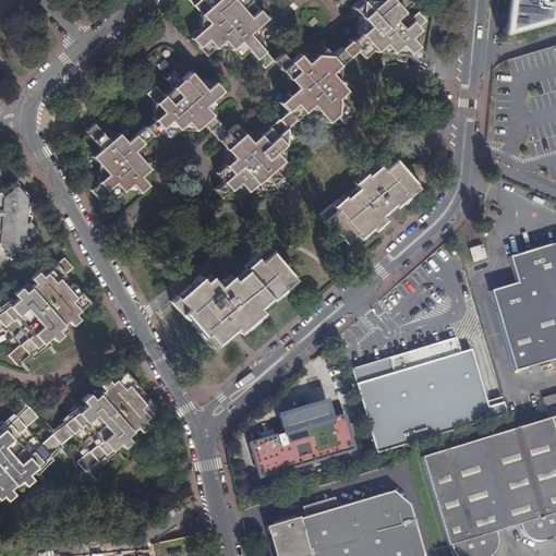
[(228,43),(233,49),(241,58),(250,50),(258,59),(267,51),(251,33),(262,24),(268,19),(262,11),(253,17),(244,9),(253,1),(252,0),(238,0),(237,1),(236,0),(191,0),(193,2),(212,24),(194,39),(208,56),(226,40),(228,43)]
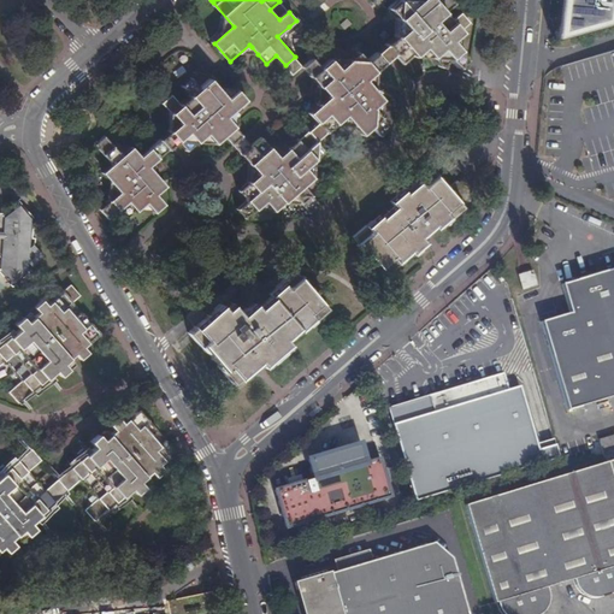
[(381,49),(390,60),(393,58),(401,51),(417,70),(432,57),(441,65),(460,48),(452,39),(467,25),(471,22),(462,12),(453,21),(444,11),(454,3),(452,0),(437,0),(436,1),(435,0),(415,0),(397,16),(401,21),(407,27),(384,47),(381,49)]
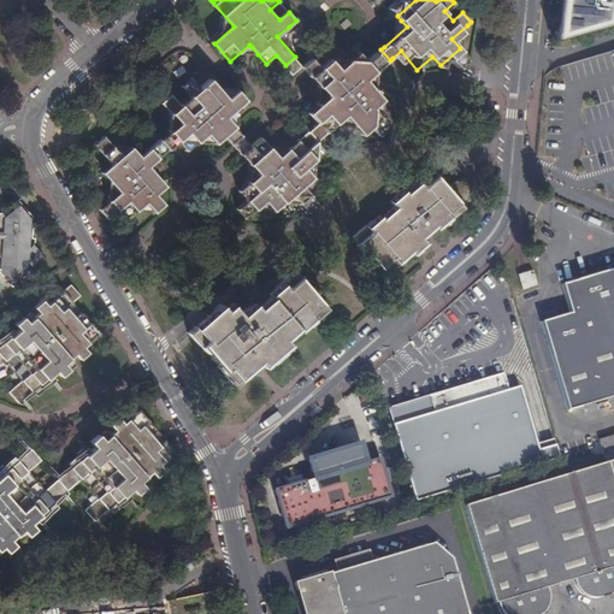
[(559,0),(555,36),(613,22),(613,0),(559,0)]
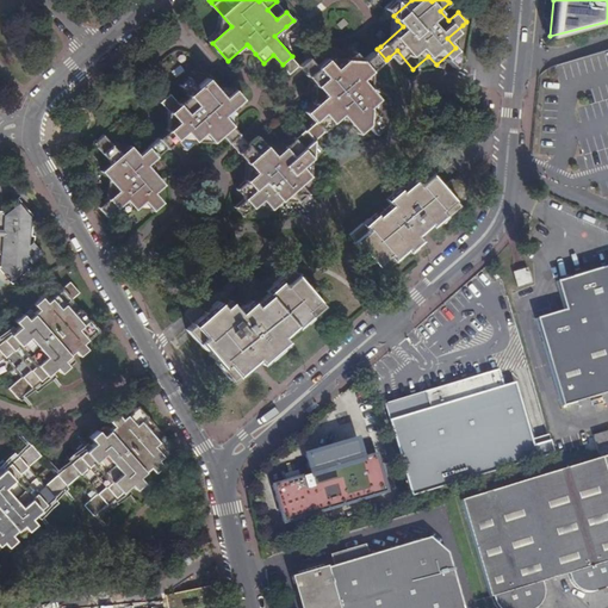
[(386,60),(377,49),(373,53),(365,60),(357,51),(336,69),(327,59),(318,67),(311,59),(302,67),(306,72),(312,79),(320,87),(326,94),(318,101),(306,111),(308,112),(316,122),(311,125),(305,130),(314,140),(342,115),(359,134),(370,124),(378,134),(386,126),(371,107),(380,99),(374,93),(364,80),(377,68),(384,61),(386,60)]
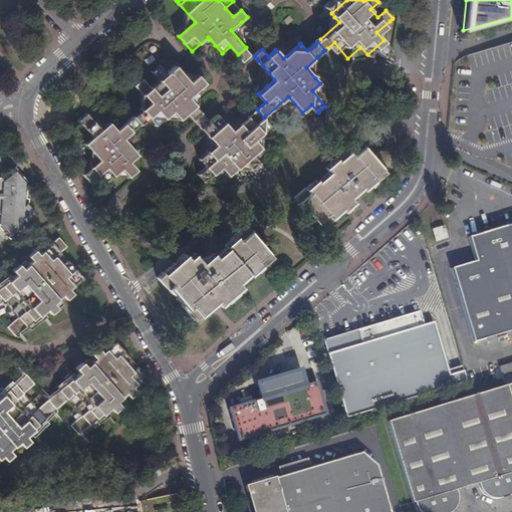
[(138,114),(134,117),(142,126),(148,120),(159,110),(165,118),(173,111),(179,119),(188,111),(196,120),(204,113),(195,103),(191,98),(200,89),(199,87),(205,82),(199,76),(191,82),(176,66),(161,79),(168,87),(159,95),(152,87),(144,94),(151,102),(141,111),(140,112),(138,114)]
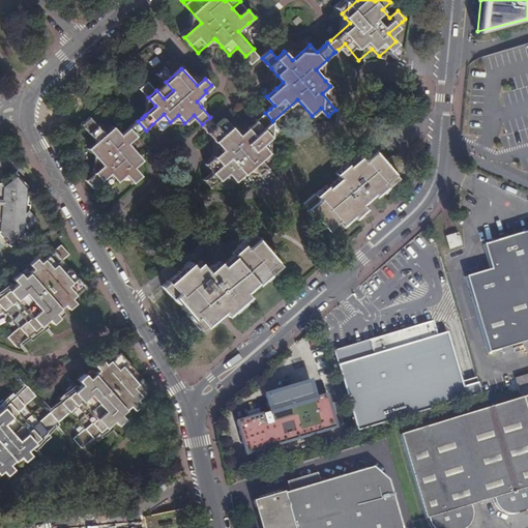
[(349,84),(363,99),(377,87),(363,71),(349,84)]
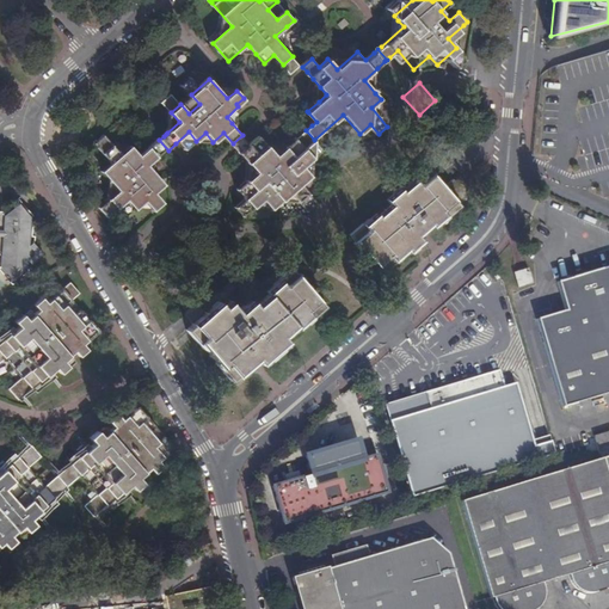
[(314,140),(295,157),(288,147),(278,155),(262,137),(251,146),(247,141),(245,139),(243,135),(233,143),(237,147),(259,173),(240,190),(247,200),(238,208),(245,216),(265,200),(274,209),(283,201),(284,202),(294,194),(309,211),(320,203),(303,184),(313,177),(305,166),(323,149),(314,140)]
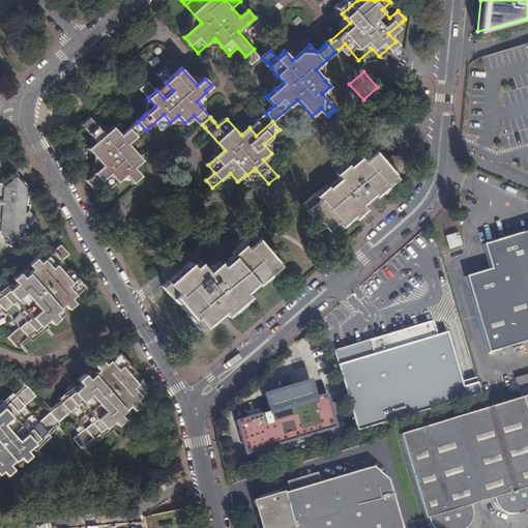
[(146,130),(138,121),(122,136),(116,127),(107,136),(92,119),(85,125),(99,142),(90,150),(105,167),(88,181),(94,189),(112,175),(119,183),(128,176),(136,184),(144,177),(137,169),(145,162),(130,144),(146,130)]
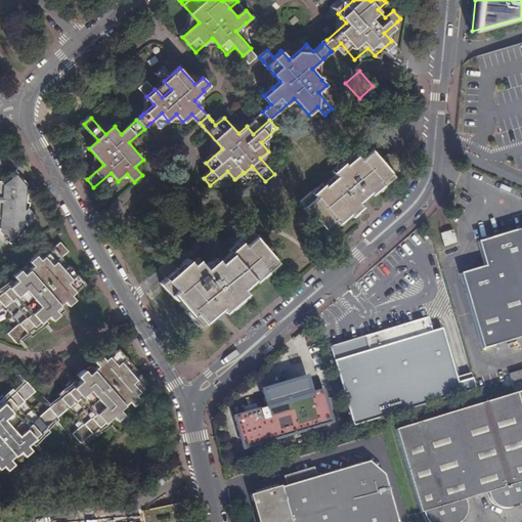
[(386,185),(397,175),(383,159),(375,150),(367,142),(356,153),(357,154),(359,156),(354,160),(352,158),(347,163),(345,160),(344,161),(346,163),(341,168),(339,166),(334,170),(337,174),(327,183),(324,182),(319,186),(321,188),(315,193),(313,191),(312,190),(301,201),(331,233),(342,223),(339,220),(344,216),(346,218),(351,213),(353,215),(357,212),(365,205),(361,201),(366,197),(367,196),(372,191),(374,193),(379,189),(378,187),(383,182),(386,185)]
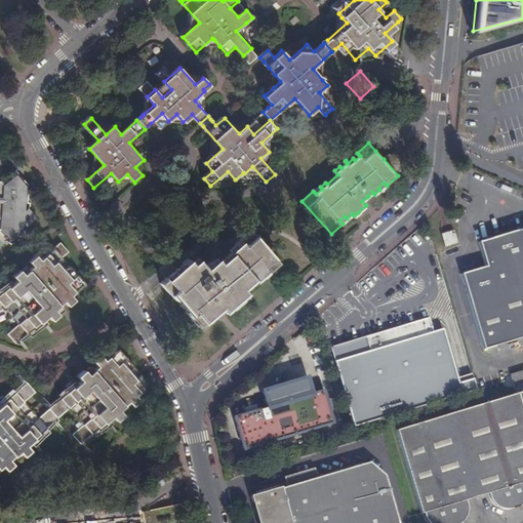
[(384,159),(398,175),(409,165),(397,151),(393,155),(391,153),(384,159)]
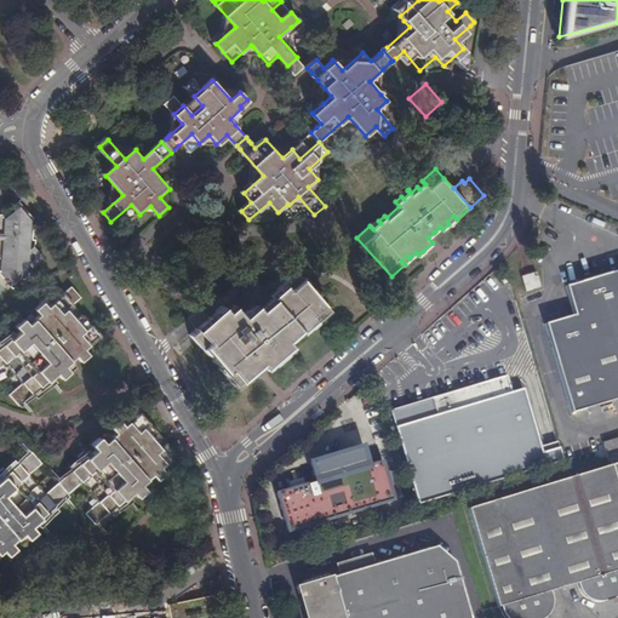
[(30,270),(26,265),(30,262),(43,251),(36,244),(33,247),(34,218),(36,217),(22,200),(7,212),(1,212),(1,209),(0,207),(0,253),(9,263),(3,268),(3,269),(16,284),(30,270)]
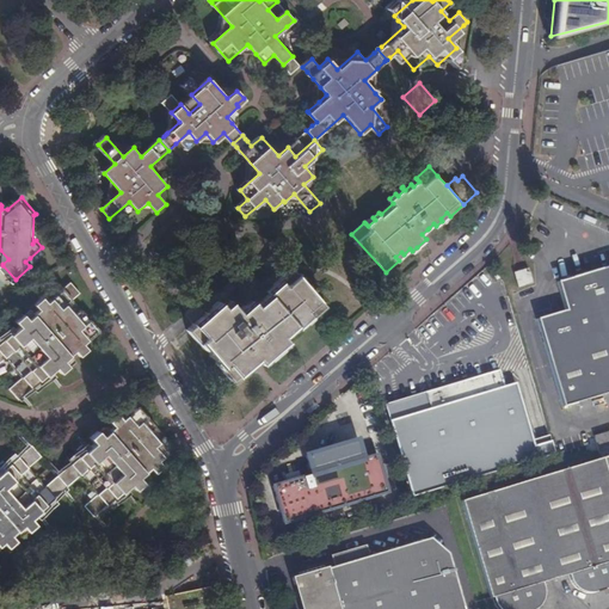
[(283,201),(274,209),(275,210),(284,202),(283,201)]
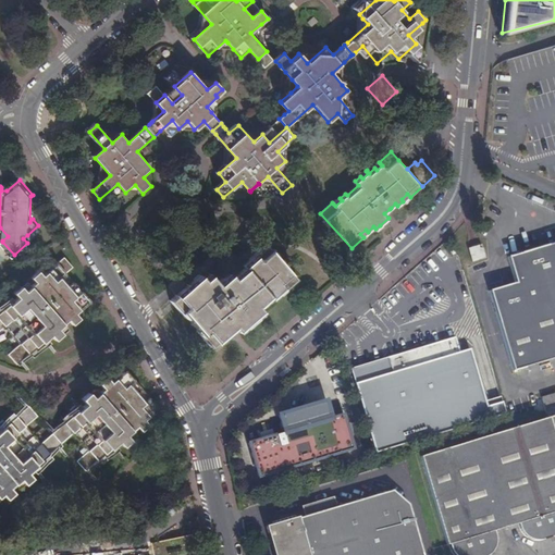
[(42,230),(38,225),(27,235),(32,239),(42,230)]
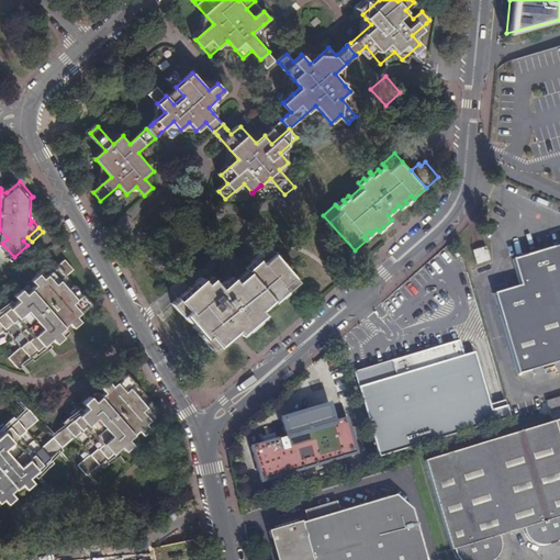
[(496,292),(519,371),(559,358),(559,243),(514,257),(523,284),(496,292)]
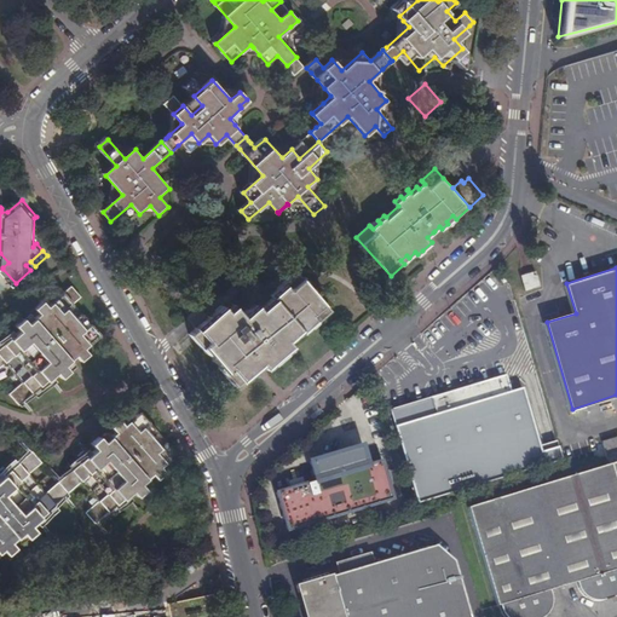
[(209,342),(214,350),(212,352),(223,364),(225,363),(231,369),(228,373),(240,386),(253,375),(258,369),(263,365),(267,370),(270,368),(283,356),(280,353),(287,347),(288,349),(295,344),(290,339),(304,328),(305,329),(312,323),(310,322),(317,316),(319,319),(333,307),(301,270),(300,269),(287,281),(288,282),(290,284),(283,290),(282,288),(275,294),(277,297),(264,307),(260,303),(253,307),(255,310),(249,316),(237,303),(231,309),(226,304),(194,333),(206,346),(207,345),(209,342)]
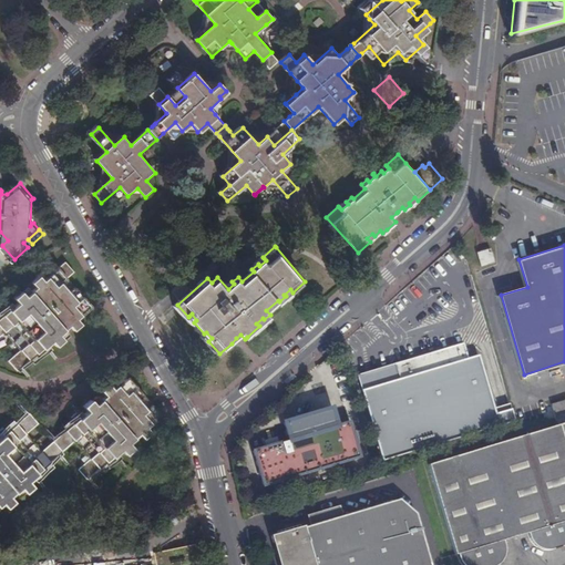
[(492,247),(478,252),(482,265),(495,260),(492,247)]
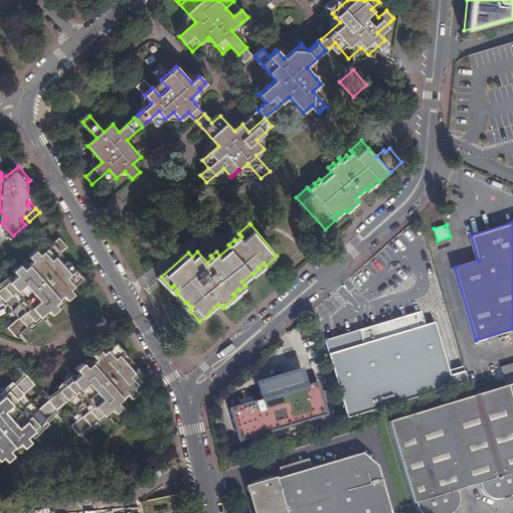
[(69,245),(68,244),(61,236),(49,247),(52,250),(48,253),(45,250),(41,253),(37,249),(31,254),(34,260),(25,268),(21,264),(15,269),(19,274),(14,278),(10,273),(4,279),(7,284),(4,287),(6,291),(4,293),(0,290),(0,306),(6,301),(20,317),(10,326),(17,335),(30,324),(27,321),(31,318),(34,321),(38,318),(42,322),(48,317),(44,312),(49,308),(52,312),(59,307),(55,302),(64,294),(68,298),(75,293),(71,288),(75,285),(72,281),(75,279),(78,282),(84,277),(76,268),(72,272),(57,255),(63,251),(69,245)]
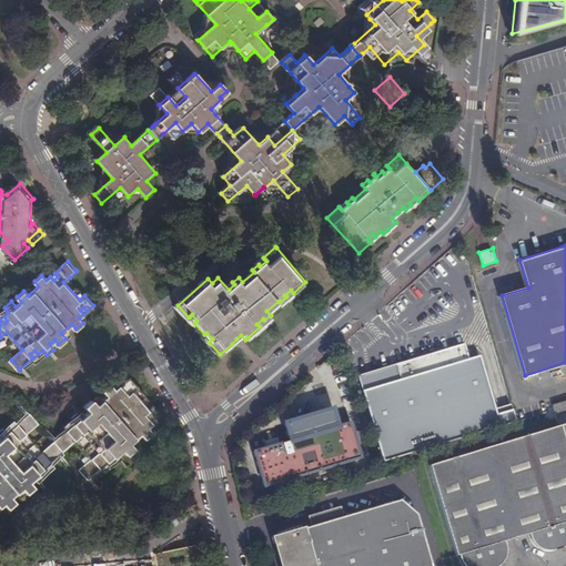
[(466,343),(397,364),(402,380),(364,391),(386,462),(518,422),(515,408),(498,414),(481,355),(471,359),(466,343)]
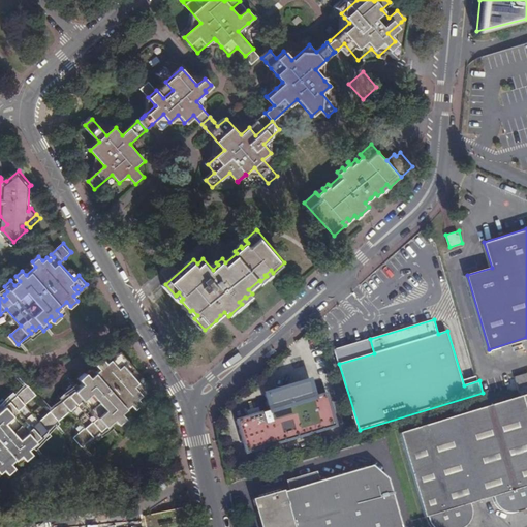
[(374,353),(370,339),(335,349),(339,364),(374,353)]
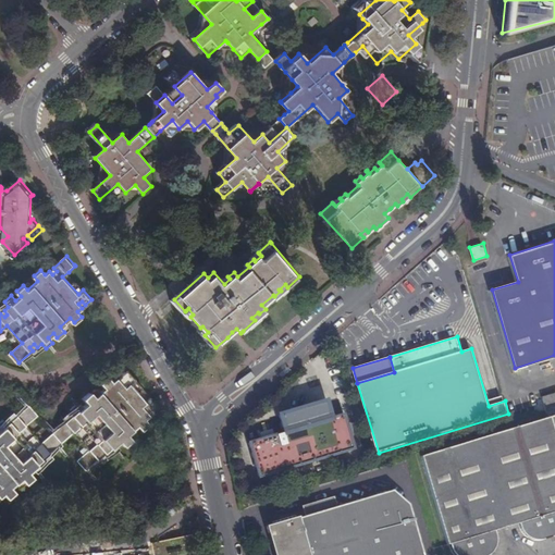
[(160,405),(151,395),(146,401),(131,383),(136,378),(127,368),(121,373),(124,378),(121,381),(116,377),(113,380),(109,375),(101,382),(106,386),(96,395),(91,391),(84,397),(88,402),(84,406),(79,402),(72,407),(76,412),(72,416),(75,420),(72,423),(69,419),(54,431),(62,441),(63,442),(76,431),(91,448),(79,458),(79,459),(88,468),(101,457),(98,453),(101,449),(105,454),(109,449),(113,455),(121,448),(116,444),(121,440),(125,445),(133,439),(128,433),(138,424),(143,429),(150,422),(146,418),(150,415),(147,410),(150,407),(153,411),(160,405)]
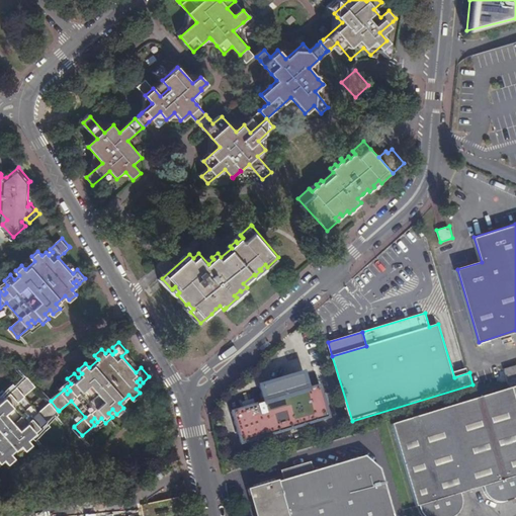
[(309,388),(304,372),(261,385),(265,402),(233,411),(242,442),(317,419),(329,415),(321,384),(309,388)]
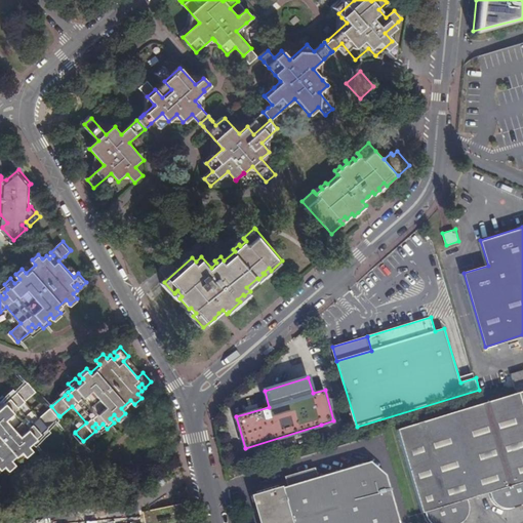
[(25,454),(32,448),(29,444),(33,440),(37,445),(44,439),(40,434),(44,431),(41,427),(44,424),(47,428),(59,416),(58,415),(51,406),(40,415),(26,399),(37,390),(29,380),(16,392),(19,395),(15,398),(12,395),(8,398),(4,394),(0,397),(0,402),(2,404),(0,405),(0,467),(1,469),(5,465),(8,469),(15,463),(11,458),(22,450),(25,454)]
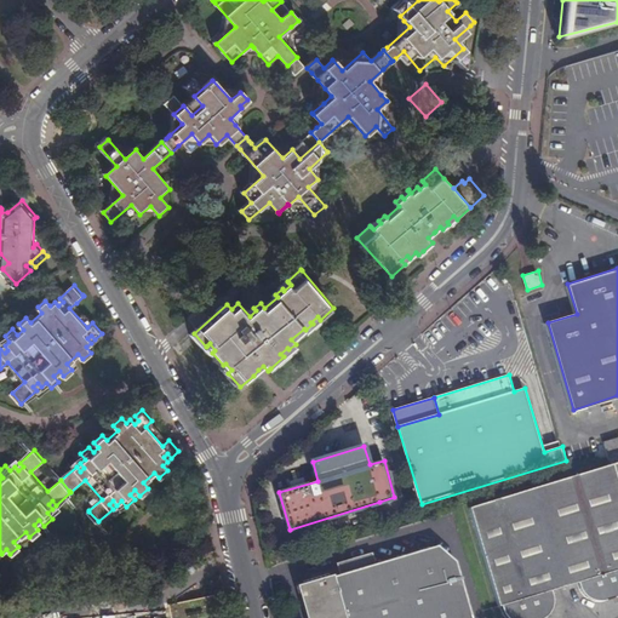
[(617,459),(471,505),(502,604),(504,602),(504,605),(509,612),(514,616),(518,617),(539,617),(541,617),(547,613),(550,611),(551,607),(554,600),(555,596),(554,591),(554,588),(579,579),(583,584),(588,591),(593,595),(599,596),(607,598),(608,598),(610,599),(617,595),(617,459)]
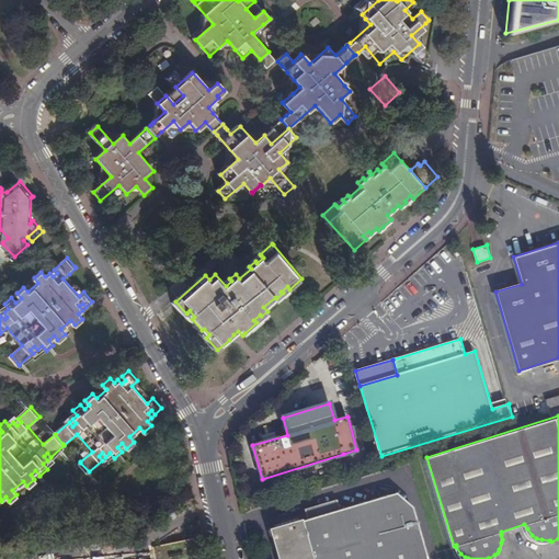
[(273,529),(282,558),(428,558),(413,506),(397,492),(342,509),(310,518),(273,529)]
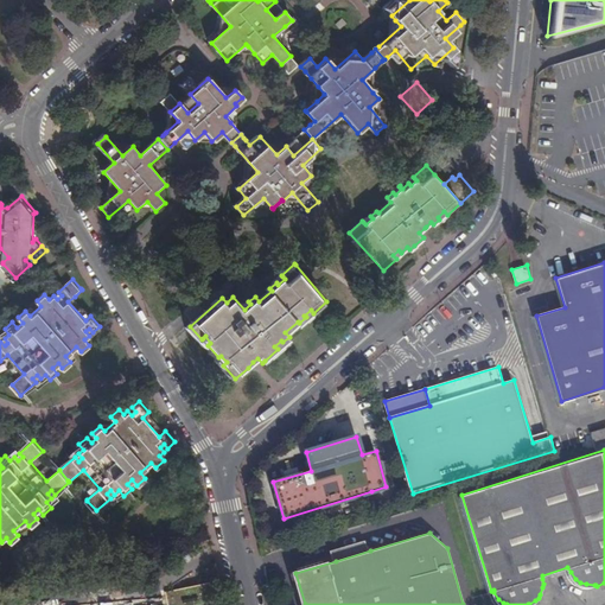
[(332,551),(336,561),(370,551),(367,540),(332,551)]
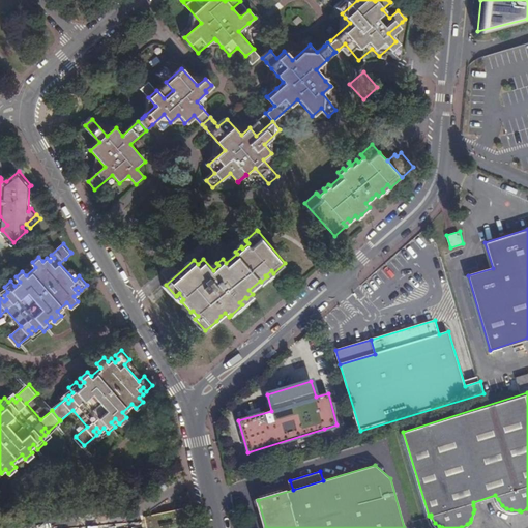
[(195,514),(192,502),(184,503),(187,515),(195,514)]
